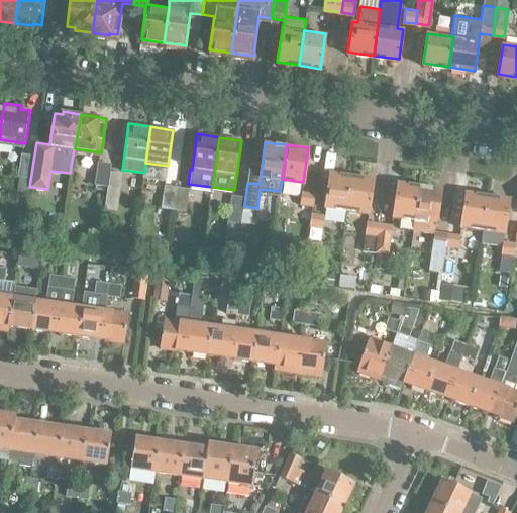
[(19,175),(17,189),(30,191),(31,187),(29,187),(34,155),(21,152),(18,175),(19,175)]
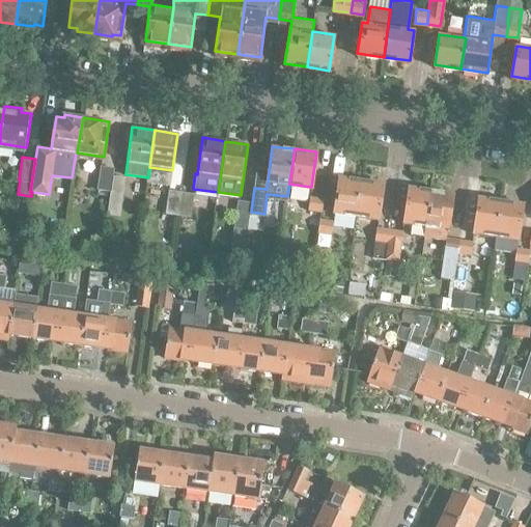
[(101,165),(98,188),(110,190),(113,174),(114,167),(101,165)]
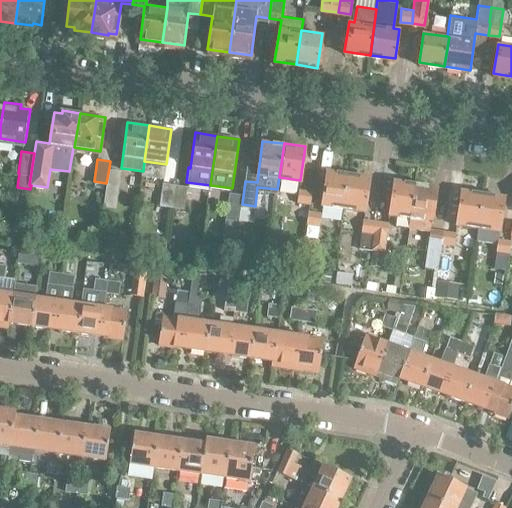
[(106,183),(103,205),(115,207),(120,170),(109,168),(106,183)]
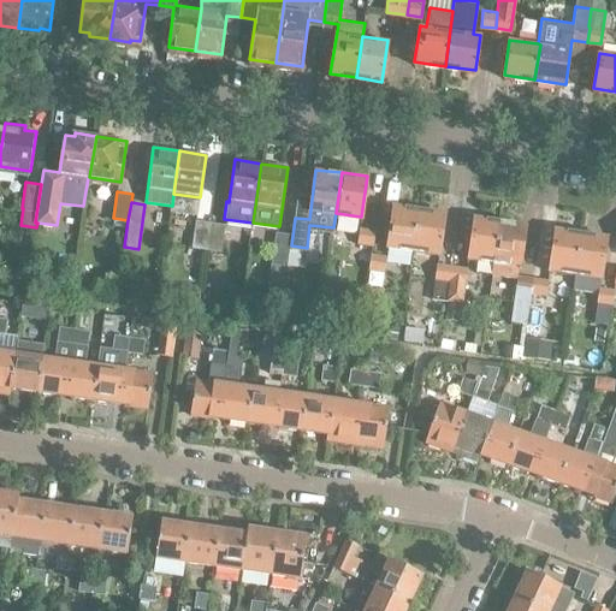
[(419,208),(392,205),(386,245),(413,249),(419,208)]
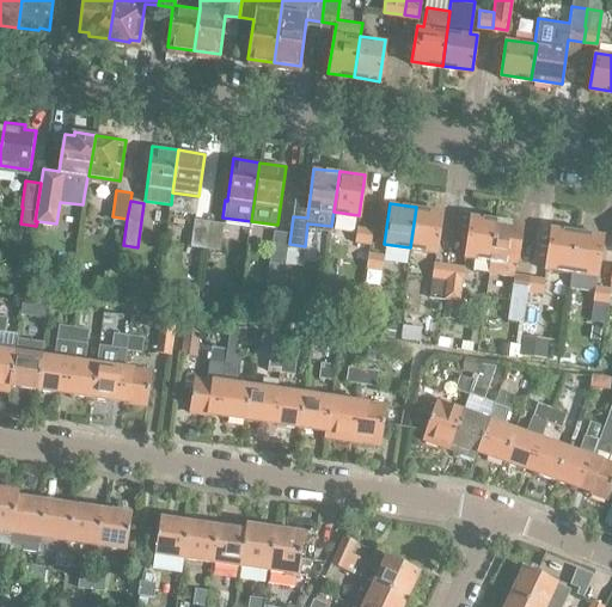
[(442,210),(416,207),(410,247),(436,251),(442,210)]
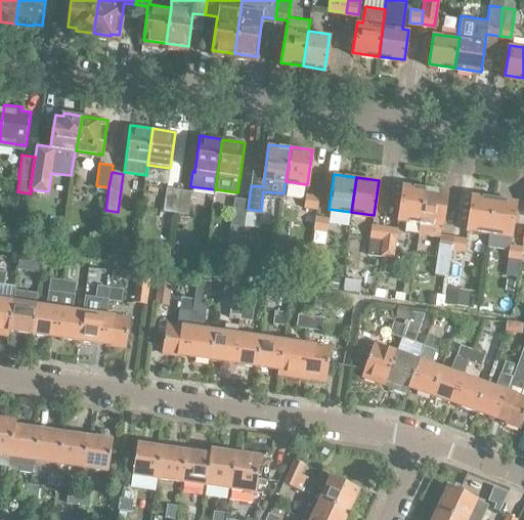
[(397,218),(406,220),(404,229),(419,231),(425,187),(402,184),(397,218)]
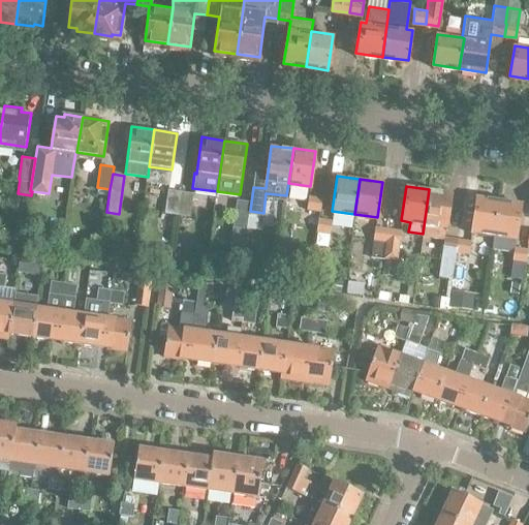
[(168,188),(165,212),(178,213),(181,190),(168,188)]
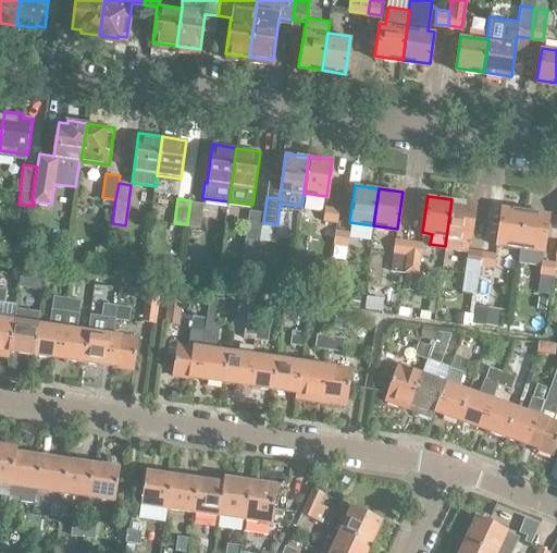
[(445,246),(444,247),(468,250),(462,290),(472,292),(469,311),(457,310),(456,321),(472,324),(472,321),(474,304),(479,275),(482,250),(468,248),(469,240),(470,240),(475,203),(452,199),(445,246)]
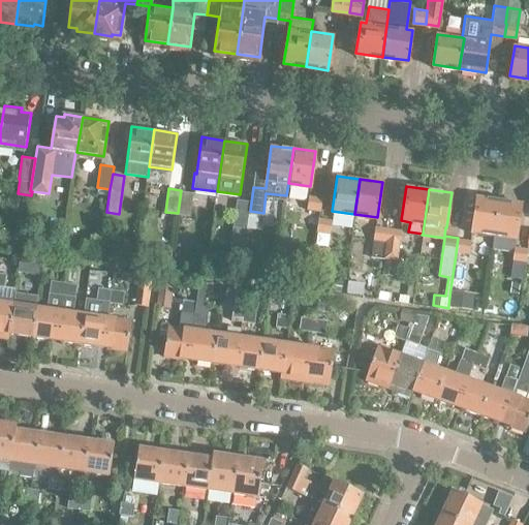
[(181,190),(178,213),(190,215),(193,192),(181,190)]
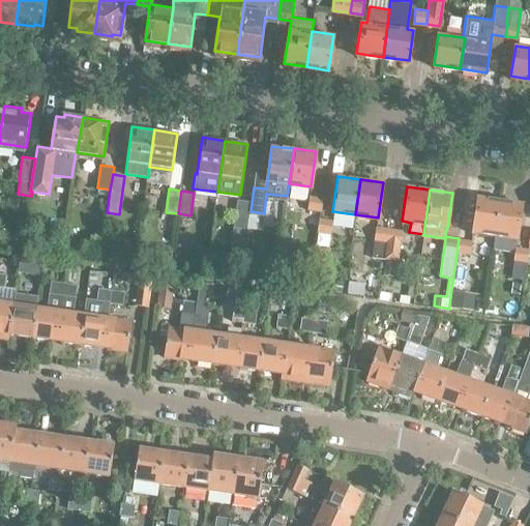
[(311,196),(308,209),(321,210),(323,197),(311,196)]
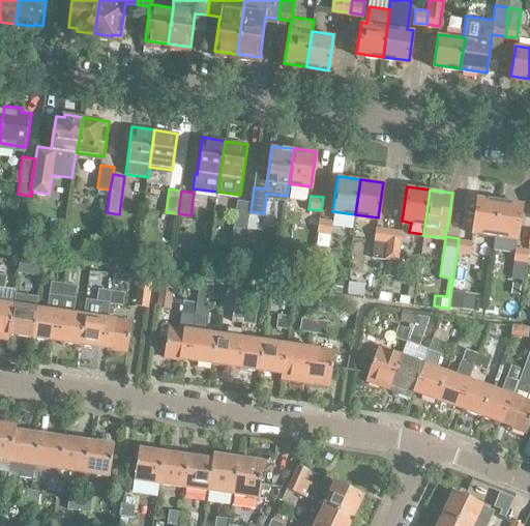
[(472,232),(495,235),(500,200),(477,197),(472,232)]
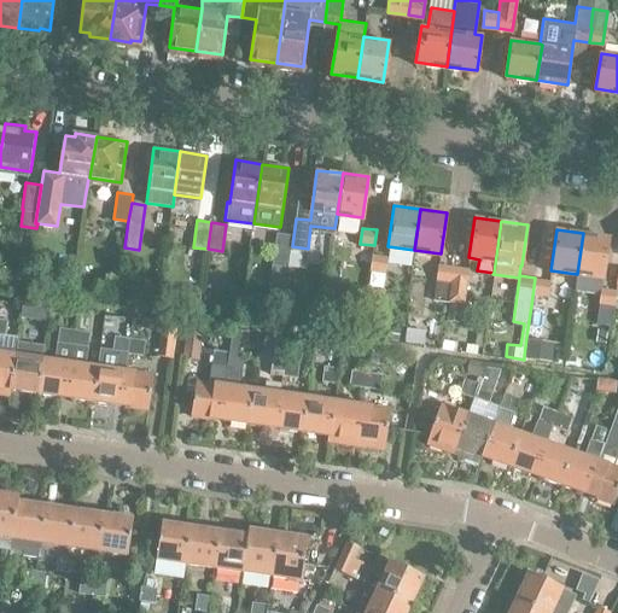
[(292,234),(277,232),(273,258),(289,261),(292,234)]
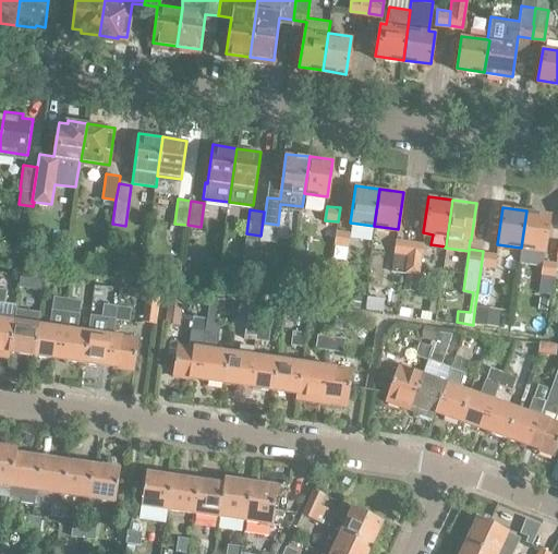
[(105,211),(104,223),(111,224),(112,212),(105,211)]
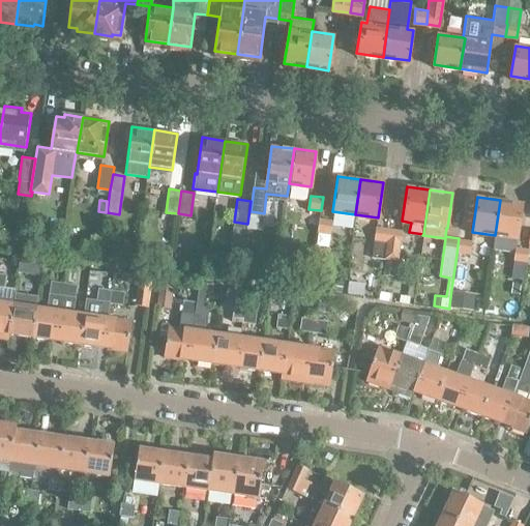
[(500,200),(495,235),(517,238),(522,203),(500,200)]
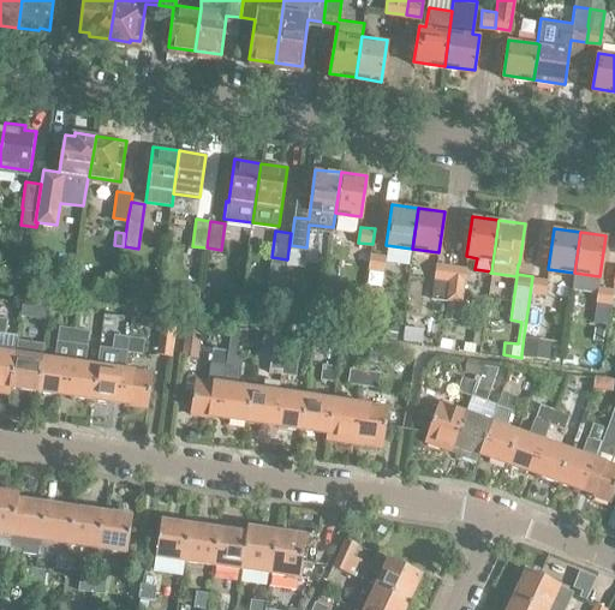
[(369,258),(368,268),(369,268),(383,270),(386,255),(371,252),(371,251),(370,251),(369,258)]
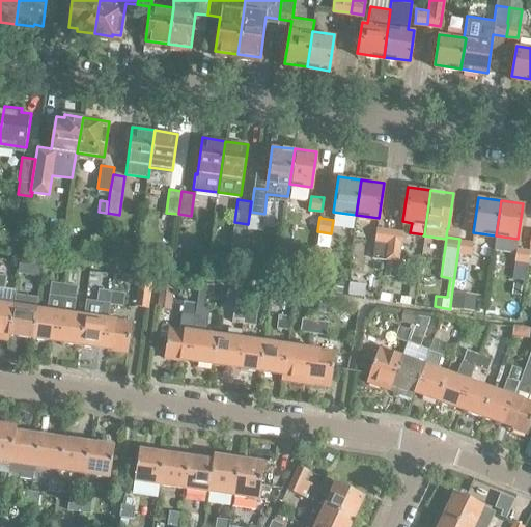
[(372,255),(385,257),(390,227),(376,225),(374,240),(372,255)]
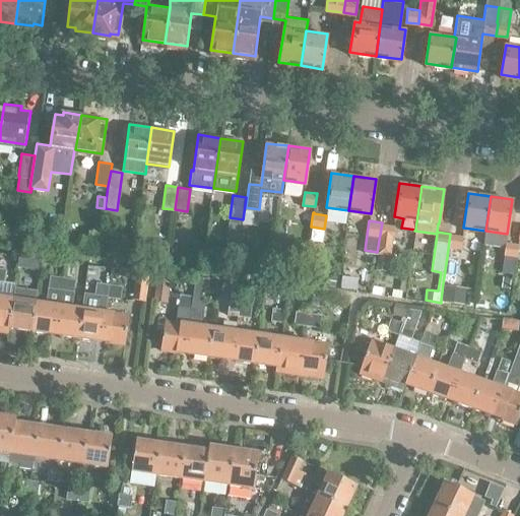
[(395,224),(382,222),(377,252),(390,254),(395,224)]
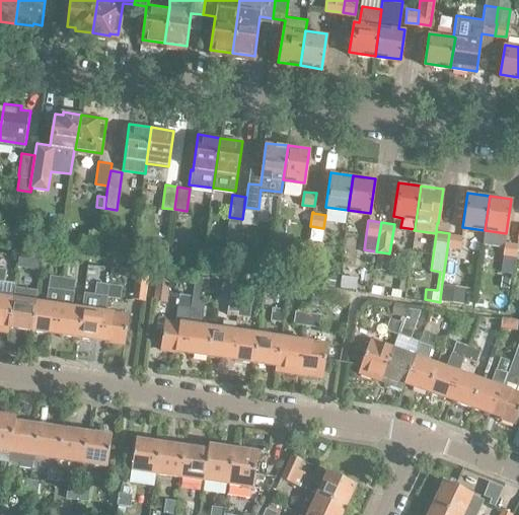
[(446,256),(458,258),(462,234),(449,233),(446,256)]
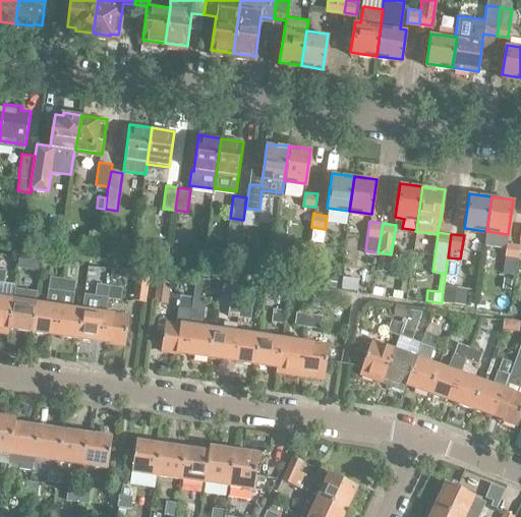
[(517,256),(519,244),(506,242),(504,255),(505,255),(503,271),(515,273),(517,256)]
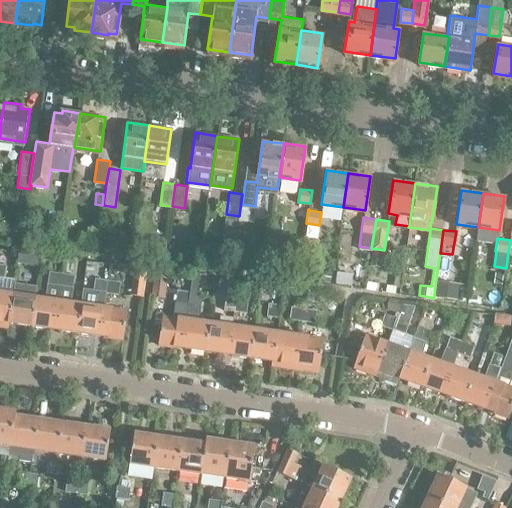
[(17,261),(39,264),(42,249),(20,245),(17,261)]
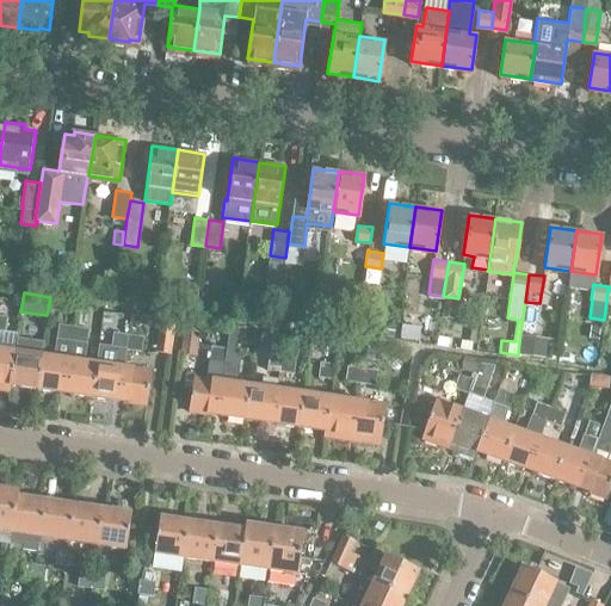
[(279,298),(276,319),(316,323),(318,303),(279,298)]
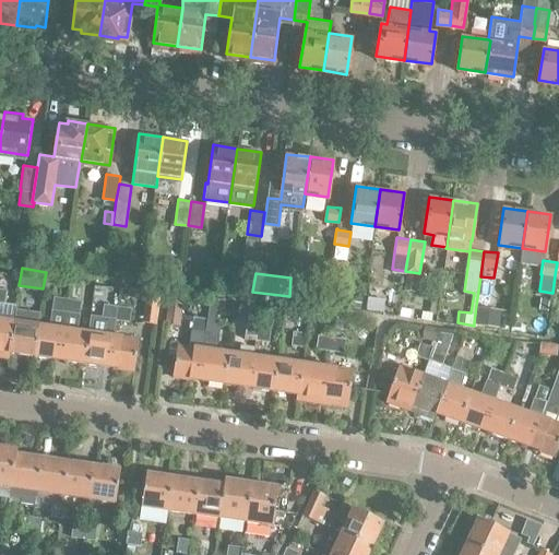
[(165,322),(179,325),(183,292),(169,291),(165,322)]
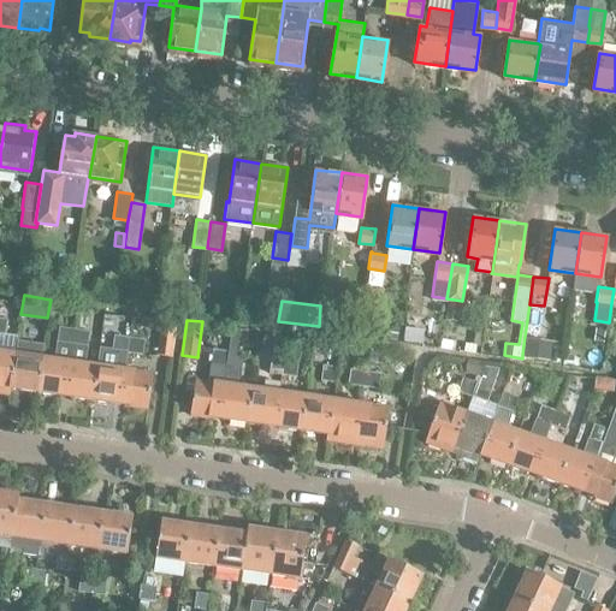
[(172,355),(177,322),(161,321),(157,353),(172,355)]
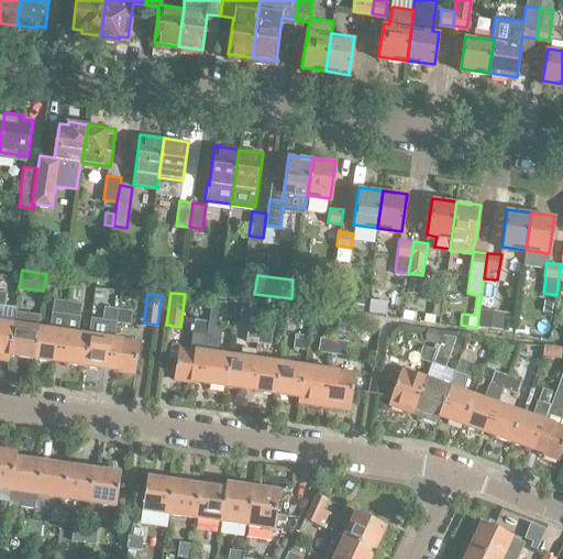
[(40,326),(35,358),(61,361),(69,299),(54,297),(50,327),(40,326)]
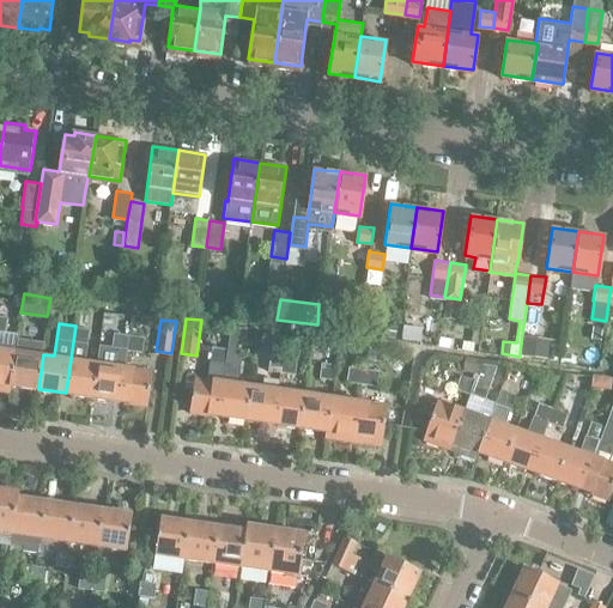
[(387,335),(395,336),(398,324),(389,323),(387,335)]
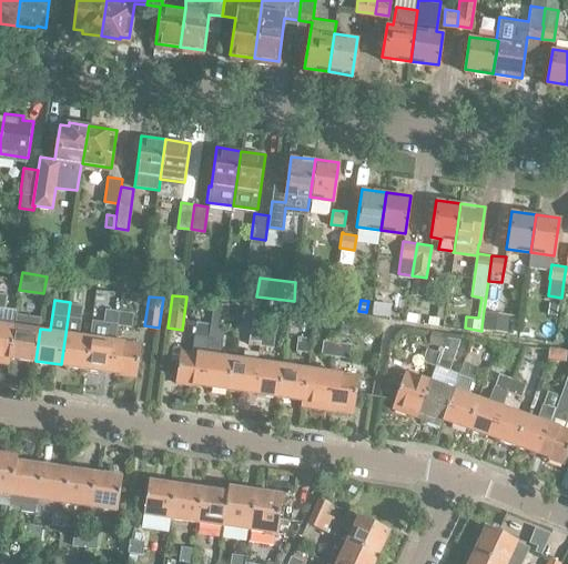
[(210,336),(203,385),(227,389),(233,356),(221,354),(224,328),(219,326),(222,302),(214,301),(213,302),(211,322),(209,336),(210,336)]
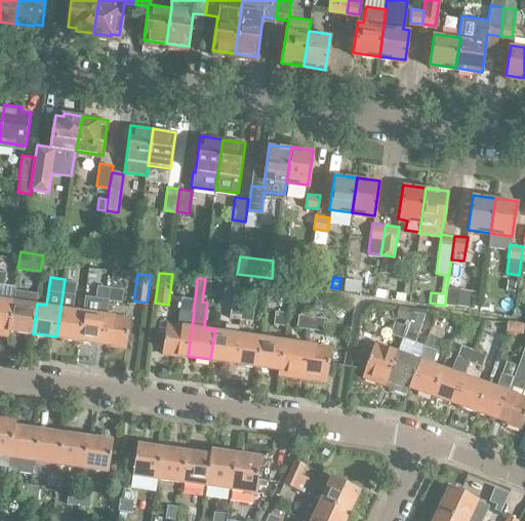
[(508,278),(506,288),(514,289),(516,279),(508,278)]
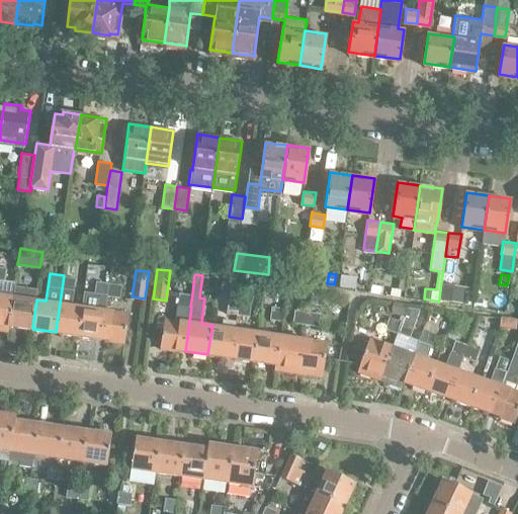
[(56,332),(79,336),(83,307),(72,305),(76,276),(64,275),(56,332)]
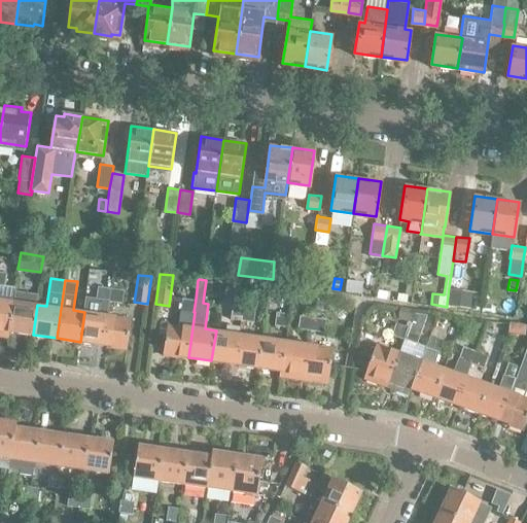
[(398,292),(397,299),(411,301),(413,283),(409,283),(407,282),(405,292),(398,292)]
